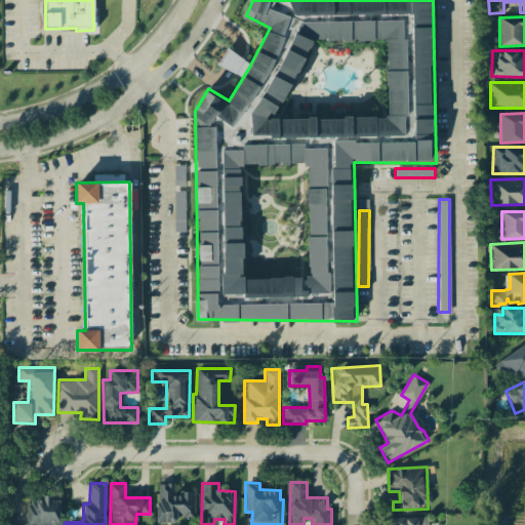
[(194,491),(175,491),(175,484),(157,484),(158,523),(177,522),(177,518),(195,517),(194,491)]
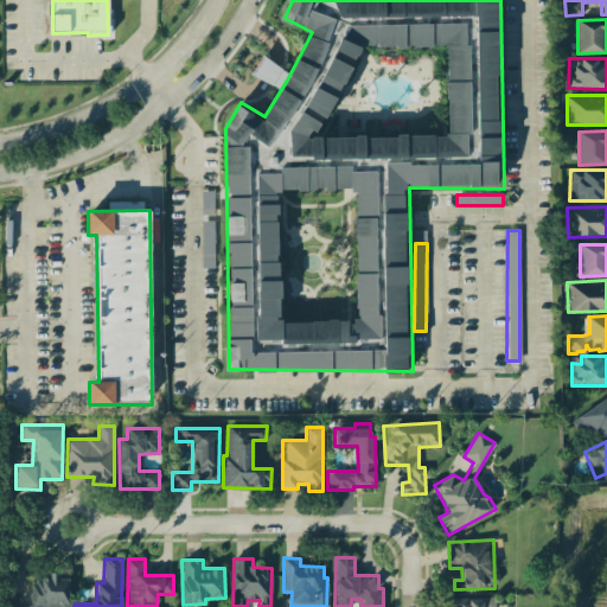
[(68,606),(69,575),(49,575),(49,580),(30,580),(31,606),(12,606),(68,606)]
